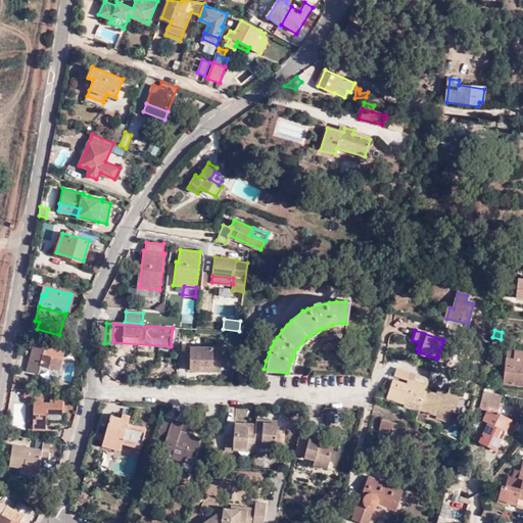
[(44,346),(45,341),(34,339),(26,372),(37,375),(39,366),(58,371),(63,352),(44,346)]
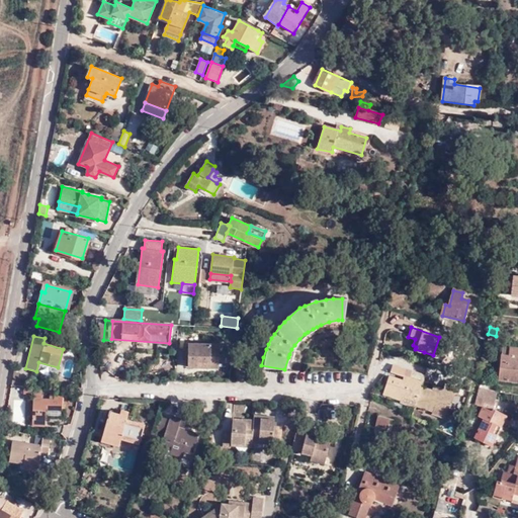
[(197,361),(219,362),(220,344),(189,342),(188,348),(187,359),(187,366),(197,366),(197,361)]
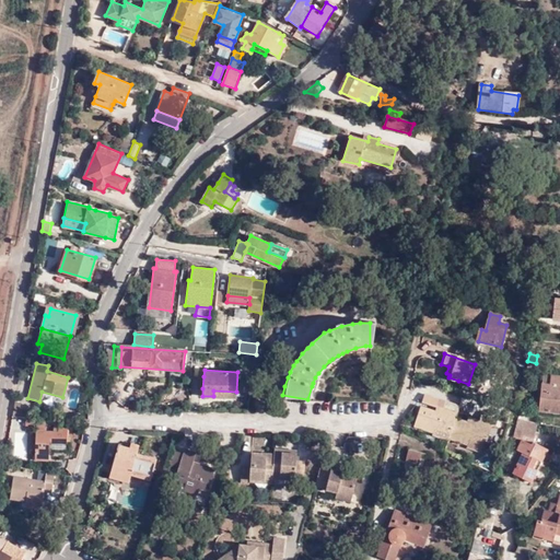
[(559,372),(558,373),(549,371),(547,381),(543,406),(559,409),(559,372)]
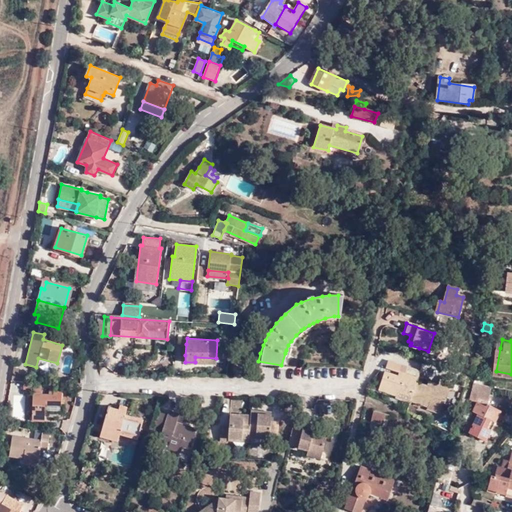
[(399,362),(385,358),(383,366),(396,370),(396,369),(399,362)]
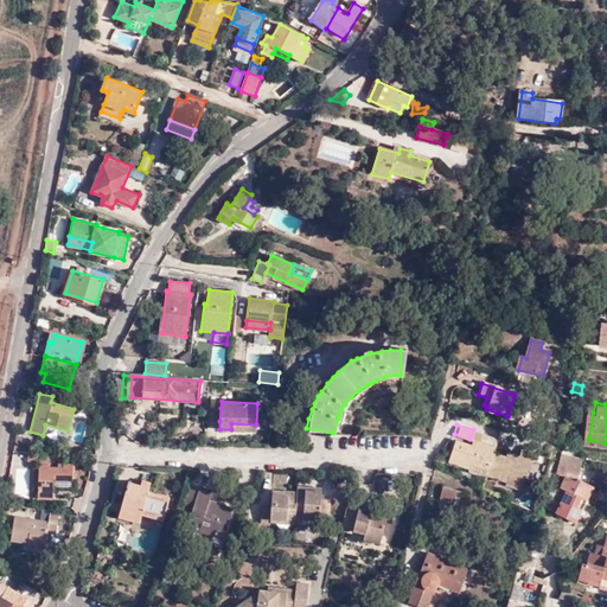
[(494,436),(473,429),(470,438),(474,440),(478,441),(479,438),(493,442),(494,436)]
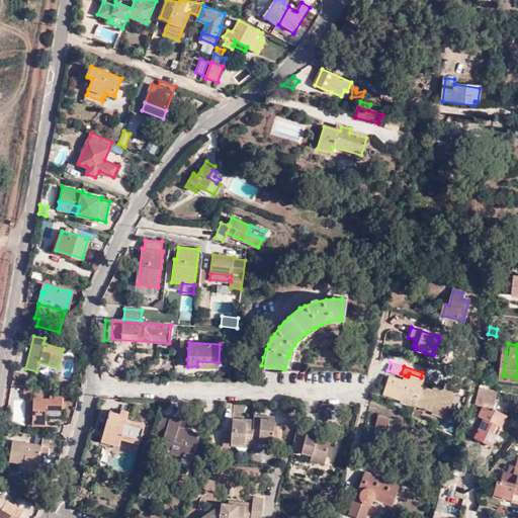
[(445,416),(447,409),(452,391),(456,392),(458,384),(443,379),(441,386),(438,385),(436,390),(430,387),(419,384),(421,379),(408,376),(405,375),(404,379),(386,373),(380,393),(399,398),(398,401),(413,405),(413,406),(445,416)]
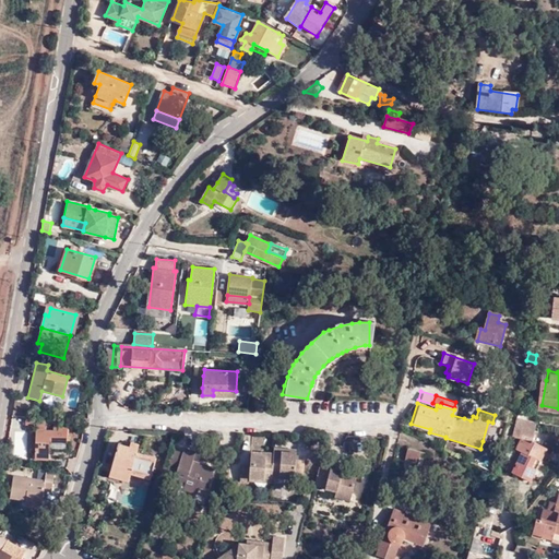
[(518,412),(512,430),(520,435),(515,444),(521,447),(511,466),(530,476),(546,443),(532,437),(537,417),(518,412)]
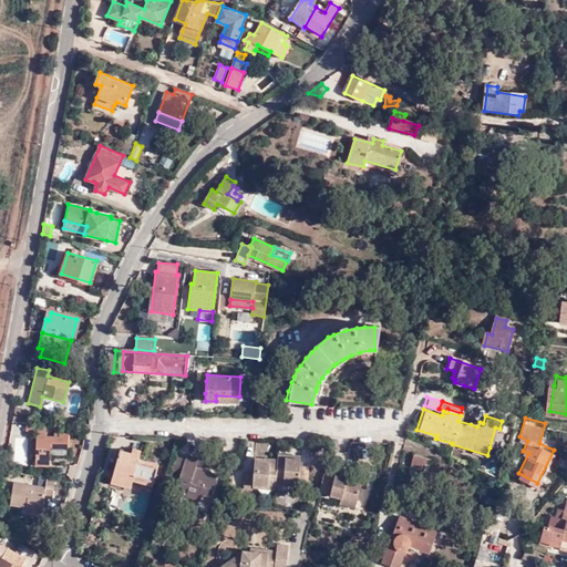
[(27,422),(24,437),(37,437),(34,464),(49,464),(51,447),(68,449),(69,434),(60,434),(60,436),(44,435),(45,423),(27,422)]
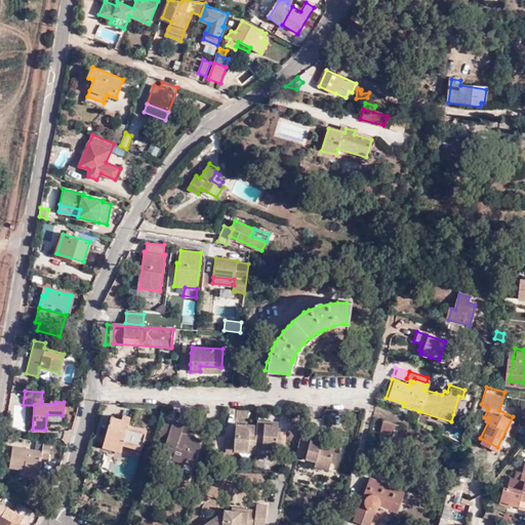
[(112,415),(106,439),(124,444),(125,442),(144,447),(149,429),(130,423),(131,420),(112,415)]
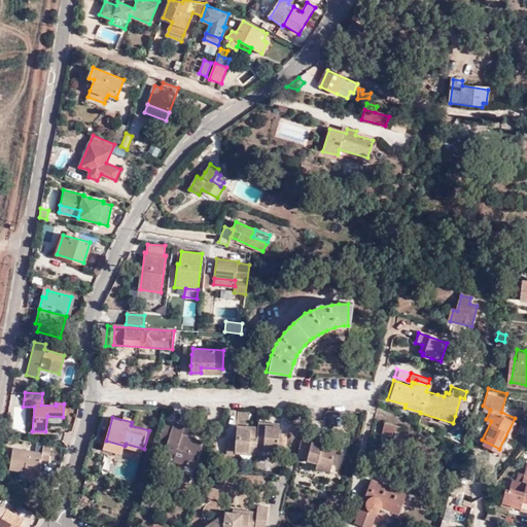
[(491,421),(486,419),(477,437),(482,440),(491,421)]
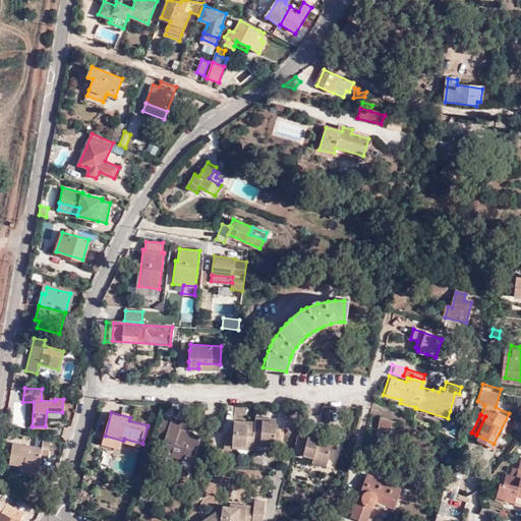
[(393,419),(382,415),(379,425),(391,428),(393,419)]
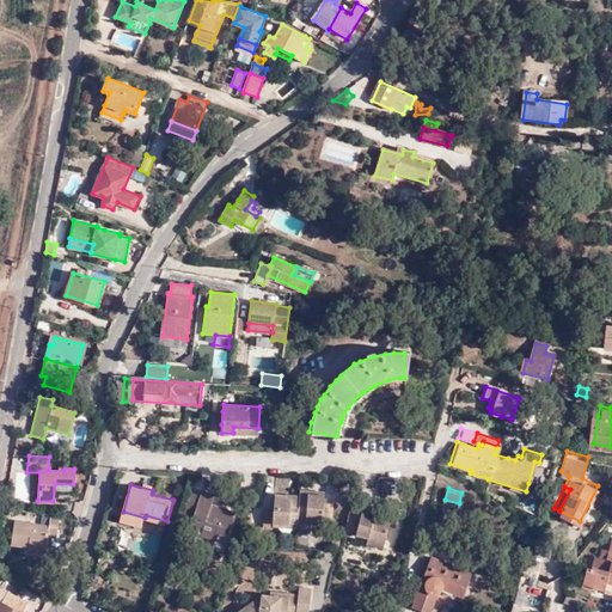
[(201,494),(191,490),(184,514),(194,518),(188,532),(216,542),(219,534),(227,537),(236,513),(212,505),(215,495),(202,491),(201,494)]
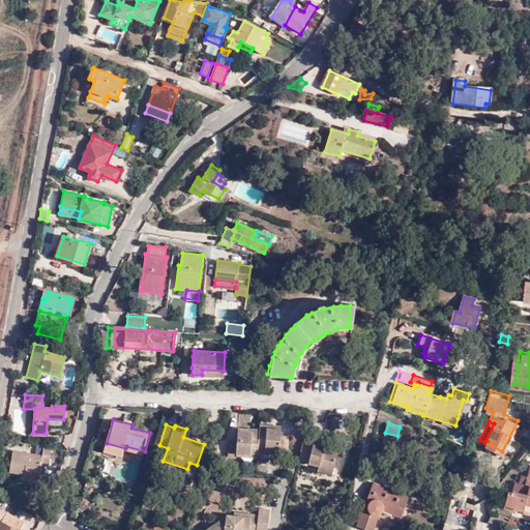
[(283,436),(283,428),(261,425),(261,431),(239,429),(238,443),(230,443),(229,459),(237,459),(237,455),(259,458),(260,452),(281,453),(281,452),(290,452),(291,437),(283,436)]
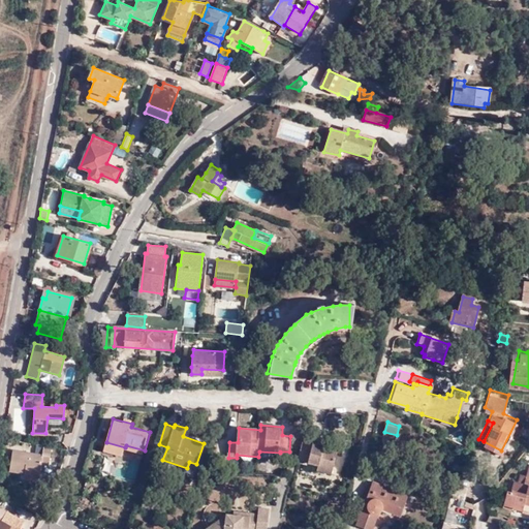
[(123,455),(125,447),(106,442),(104,449),(123,455)]
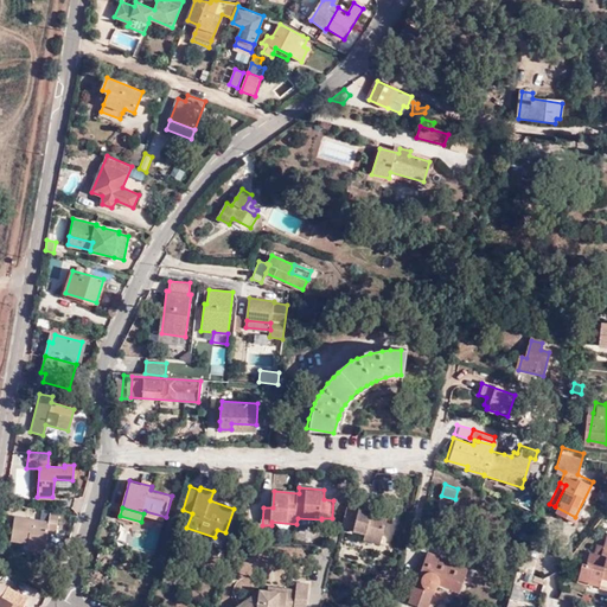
[(358,510),(347,508),(343,529),(365,534),(364,540),(381,544),(388,515),(359,508),(358,510)]
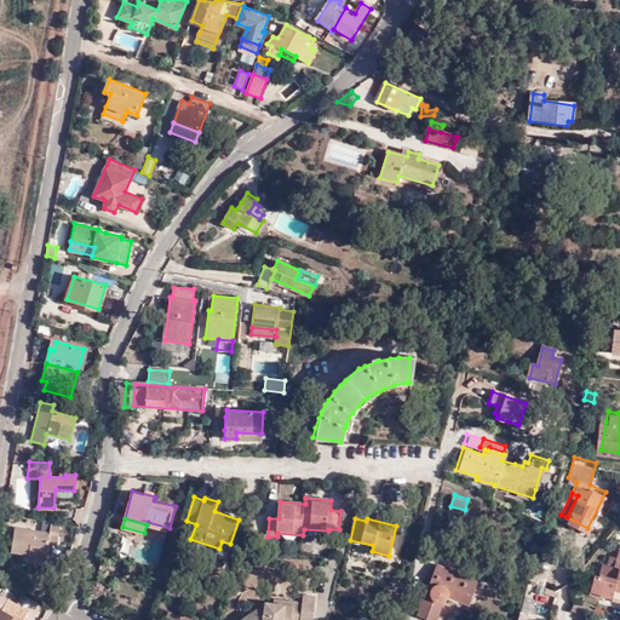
[(63,524),(52,522),(50,534),(16,528),(11,552),(29,556),(30,554),(47,556),(50,544),(59,546),(63,524)]
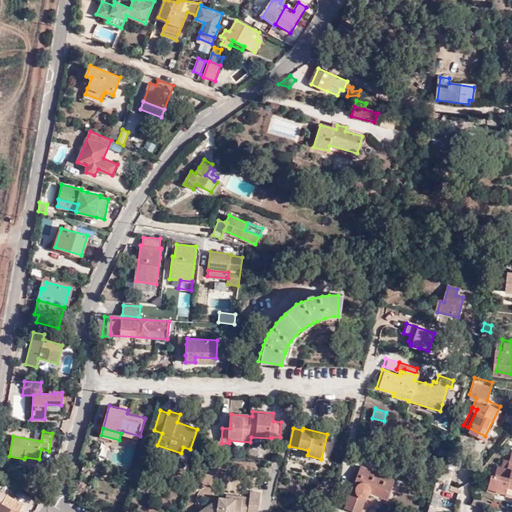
[(502,470),(497,470),(492,469),(491,479),(484,478),(482,493),(494,494),(494,496),(503,497),(504,495),(511,496),(511,452),(505,451),(503,463),(502,470)]
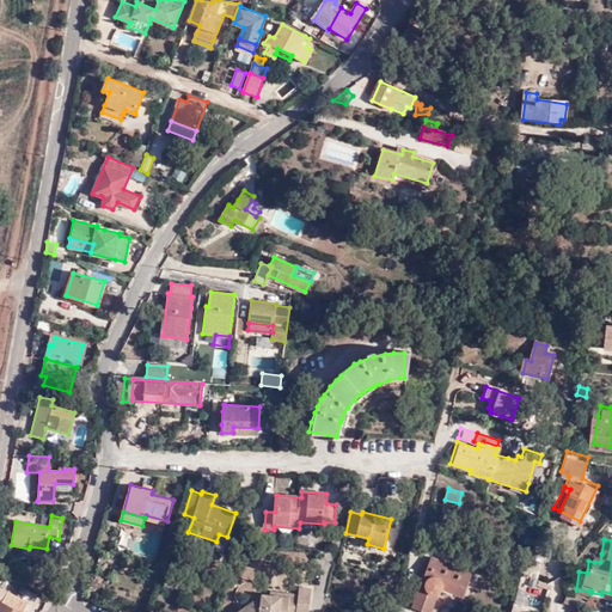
[(46,557),(47,549),(30,546),(29,549),(29,555),(46,557)]
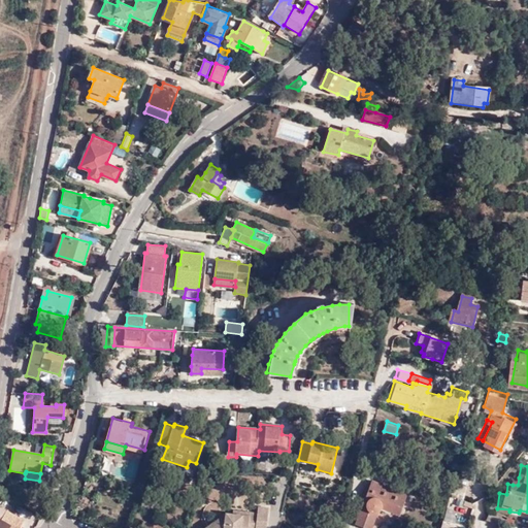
[(368,485),(365,493),(354,521),(369,527),(376,509),(380,506),(381,504),(399,512),(406,491),(371,477),(368,485)]
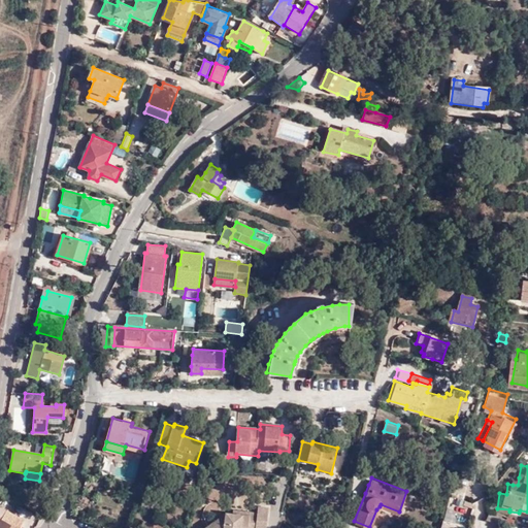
[(258,514),(256,527),(265,527),(268,507),(259,506),(258,514)]
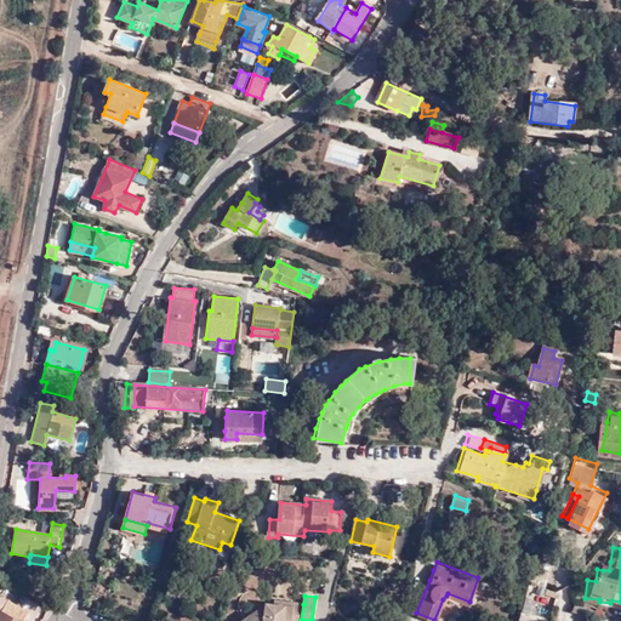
[(22,620),(28,611),(9,600),(0,614),(0,620),(22,620)]
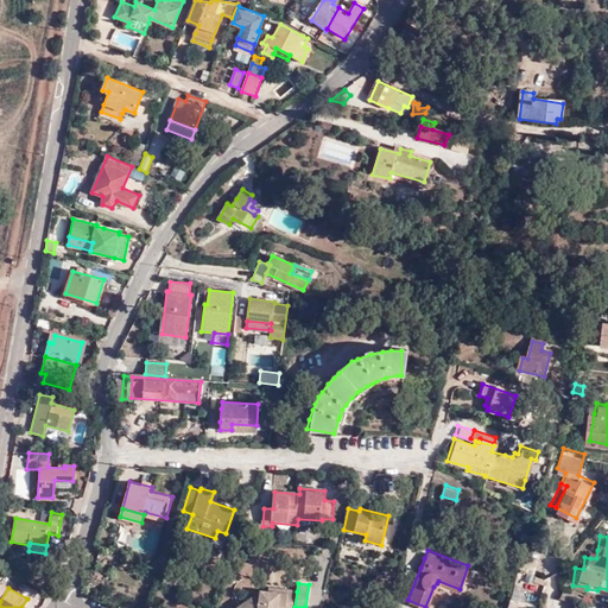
[(280,594),(287,594),(285,607),(295,607),(297,591),(282,589),(280,594)]
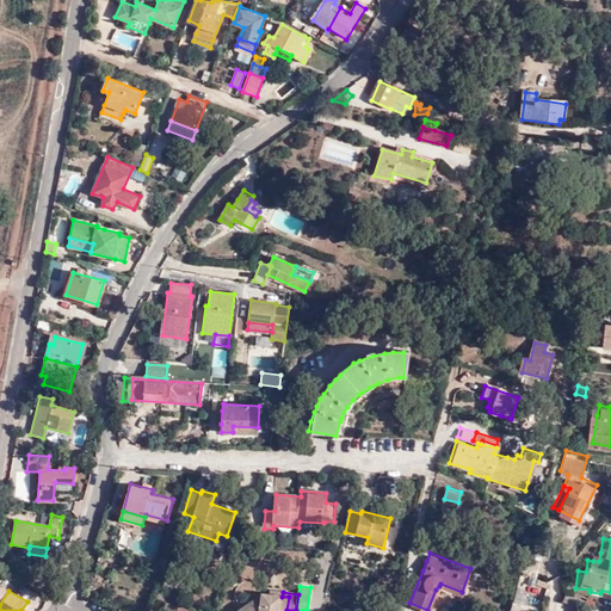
[(261,593),(236,610),(287,610),(289,597),(282,597),(261,593)]
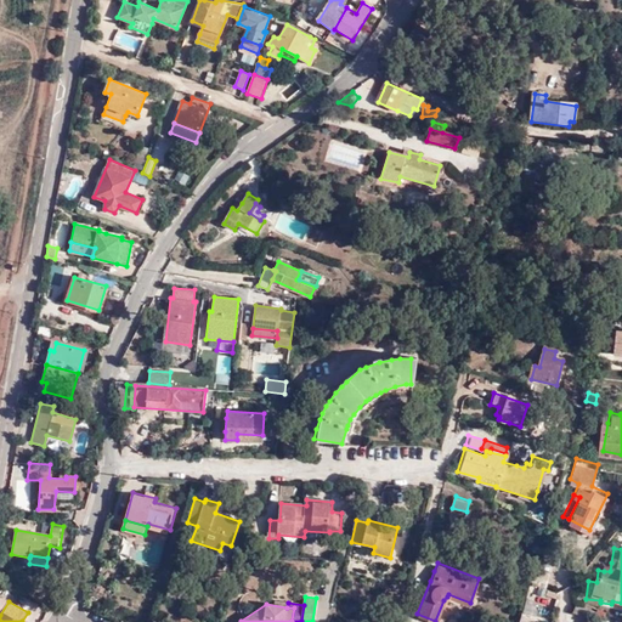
[(593,612),(576,606),(572,615),(584,618),(589,621),(593,612)]
